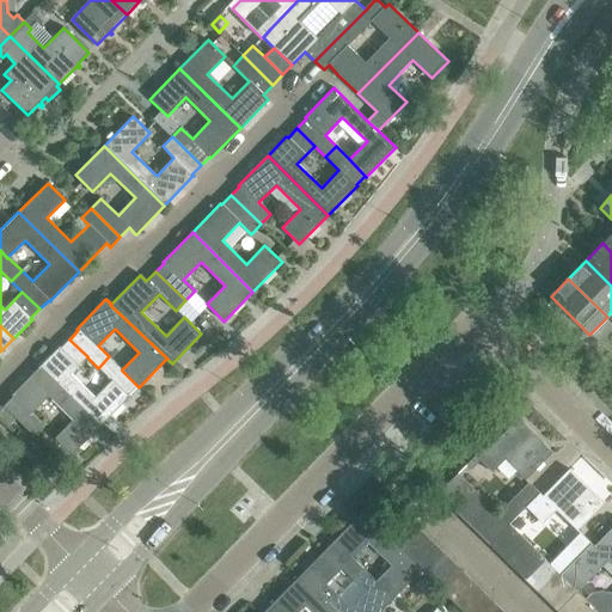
[(78,366),(87,357),(87,356),(69,340),(60,349),(59,347),(40,367),(101,426),(129,397),(128,396),(136,386),(139,387),(122,371),(122,369),(109,356),(98,368),(111,381),(93,399),(69,374),(78,366)]
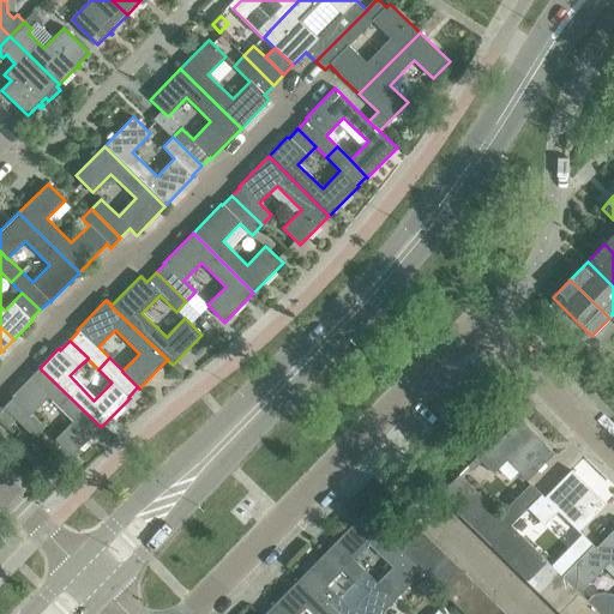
[(4,408),(32,437),(43,426),(31,415),(48,397),(73,421),(55,440),(72,457),(101,427),(40,368),(11,397),(12,399),(4,408)]
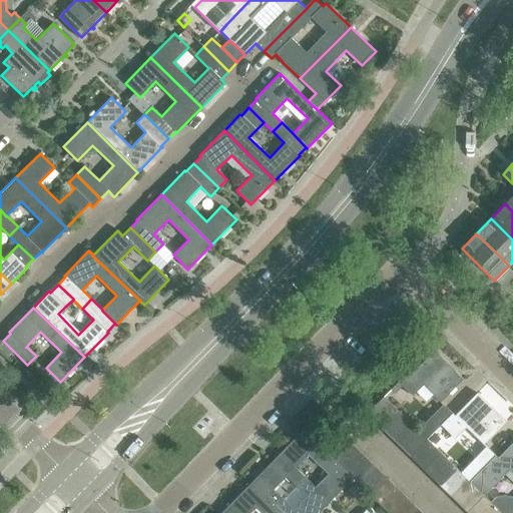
[(423,385),(440,402),(462,380),(434,352),(412,374),(409,371),(398,382),(412,396),(423,385)]
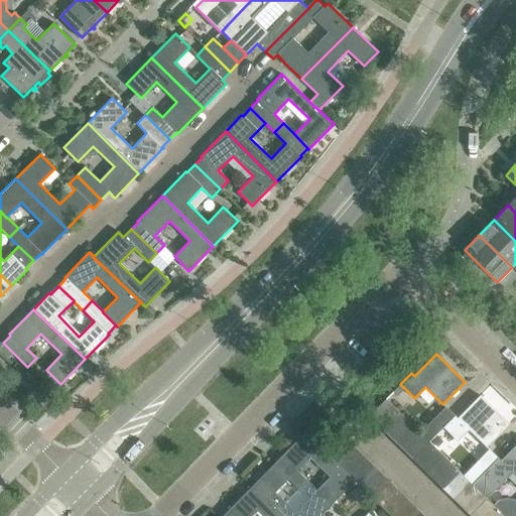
[(480,396),(457,419),(455,416),(428,442),(434,448),(448,433),(458,441),(469,430),(486,447),(509,424),(480,396)]
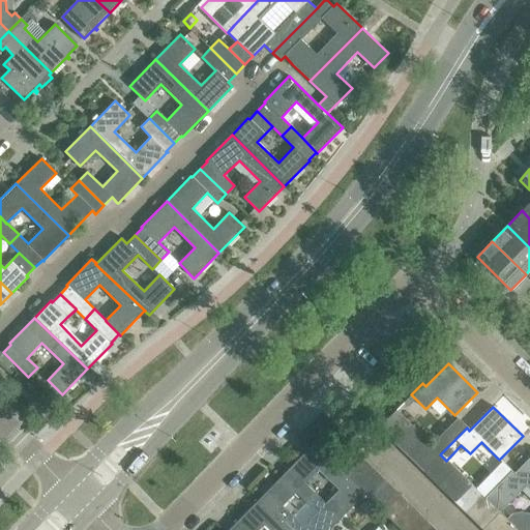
[(379,429),(388,437),(405,419),(395,411),(379,429)]
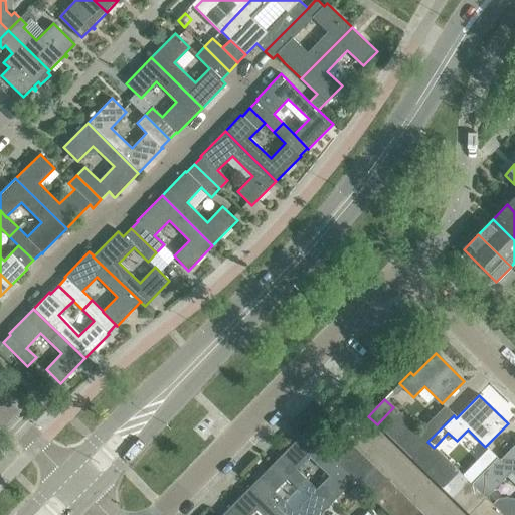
[(427,442),(454,415),(445,406),(418,433),(419,433),(427,441),(427,442)]
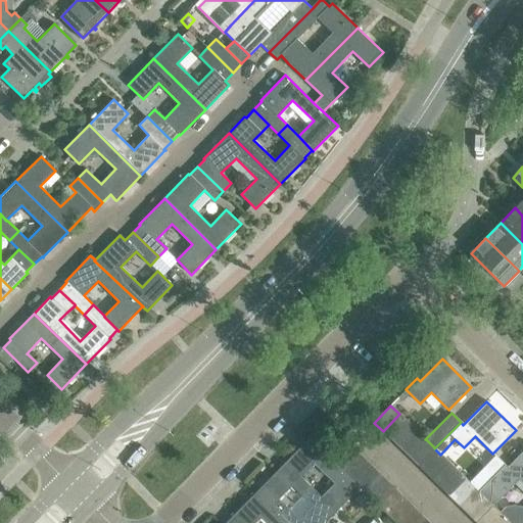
[(383,431),(391,440),(409,423),(399,414),(383,431)]
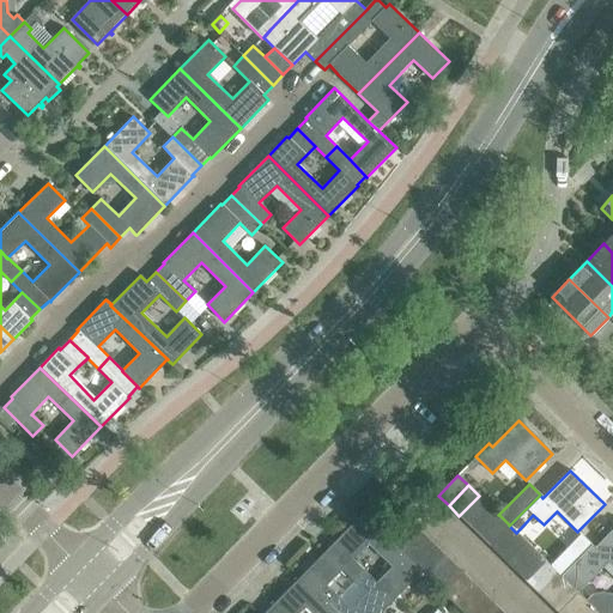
[(490,507),(479,496),(459,516),(469,526),(490,507)]
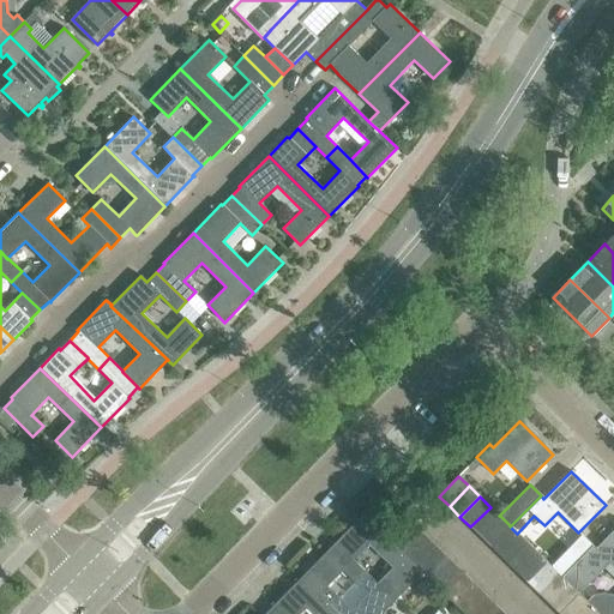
[(470,527),(480,536),(500,516),(499,516),(491,507),(470,527)]
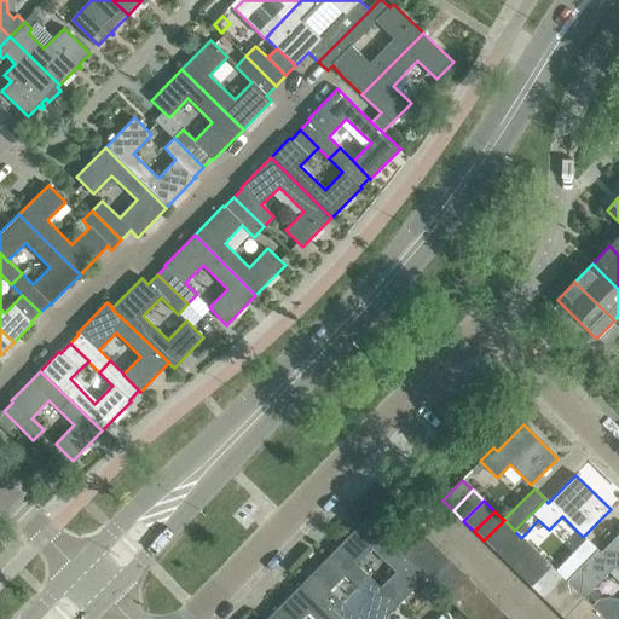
[(398,605),(424,577),(414,566),(394,548),(365,520),(329,556),(359,585),(368,576),(381,586),(398,605)]
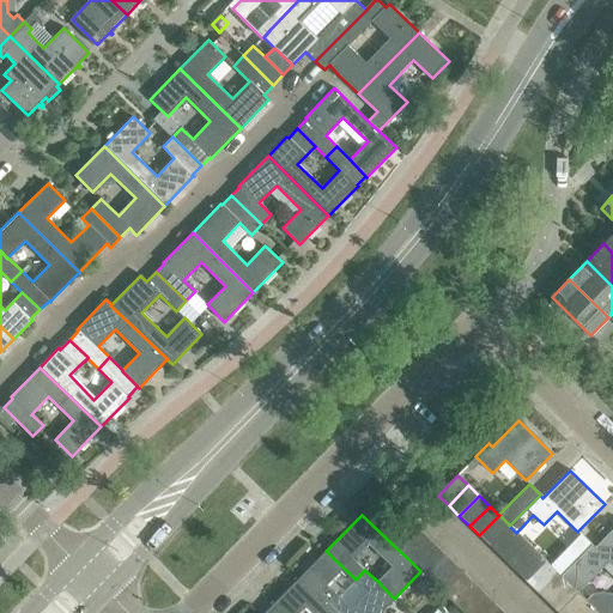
[(479,535),(489,545),(509,525),(499,515),(479,535)]
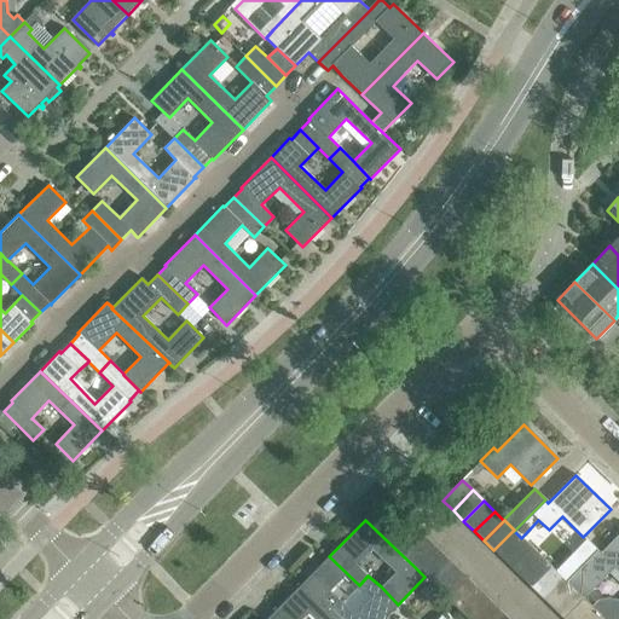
[(416,527),(394,548),(414,566),(434,545),(416,527)]
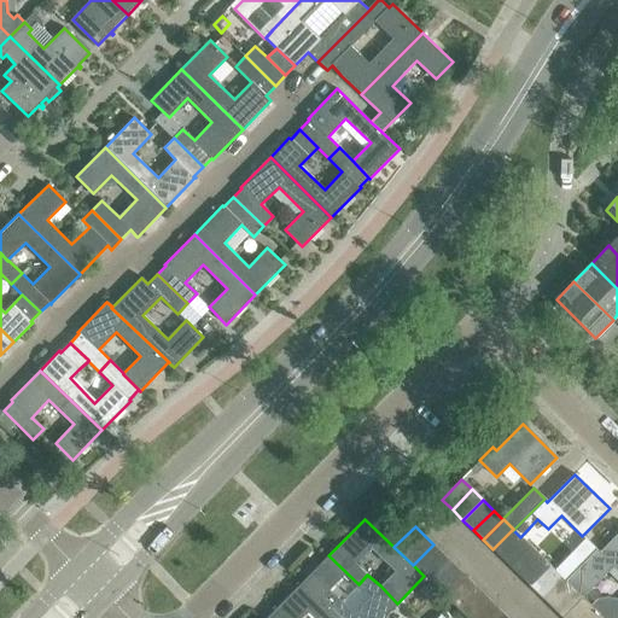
[(493,549),(502,558),(522,538),(520,537),(513,530),(513,529),(493,549)]
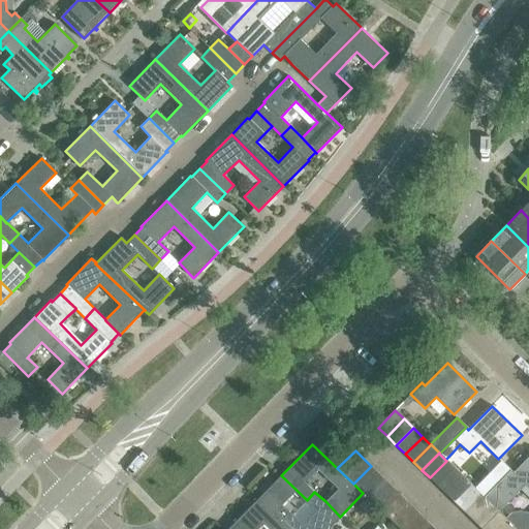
[(484,497),(490,502),(498,511),(525,485),(528,488),(528,456),(512,473),(510,470),(499,481),(484,497)]
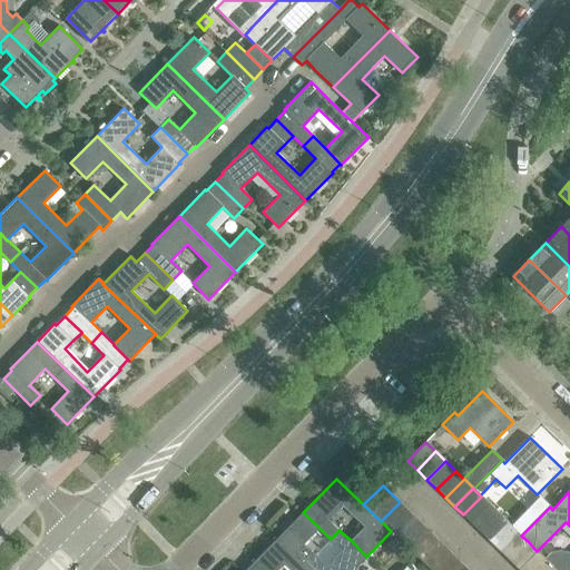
[(471,523),(490,504),(481,497),(463,514),(471,523)]
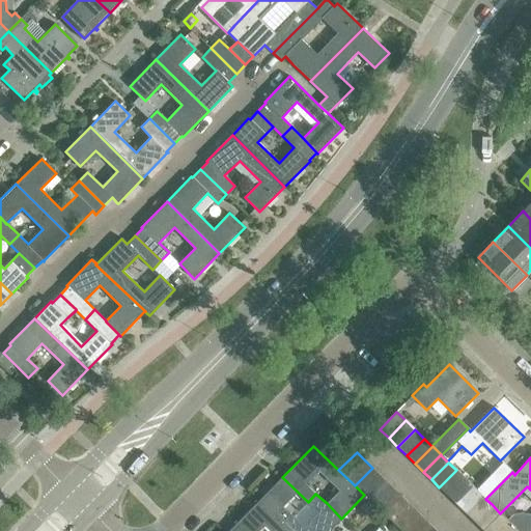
[(485,499),(501,483),(512,472),(503,463),(476,490),(482,496),(485,499)]
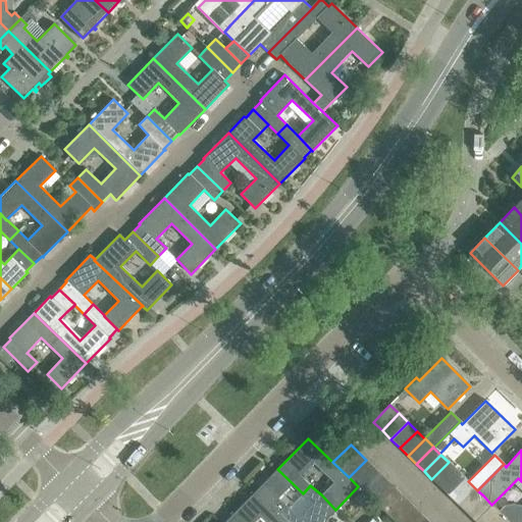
[(380,474),(366,460),(349,477),(358,486),(363,491),(380,474)]
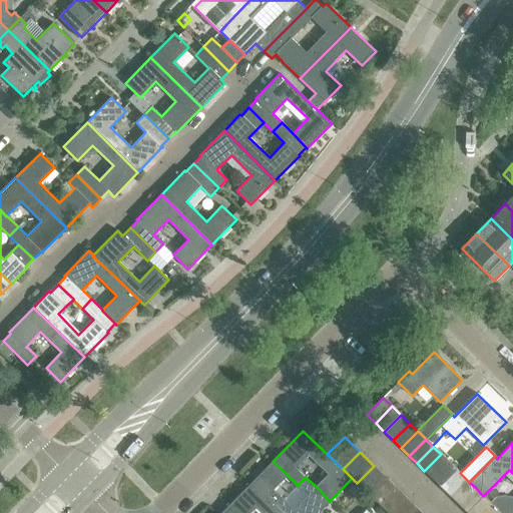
[(424,471),(433,479),(449,462),(441,454),(424,471)]
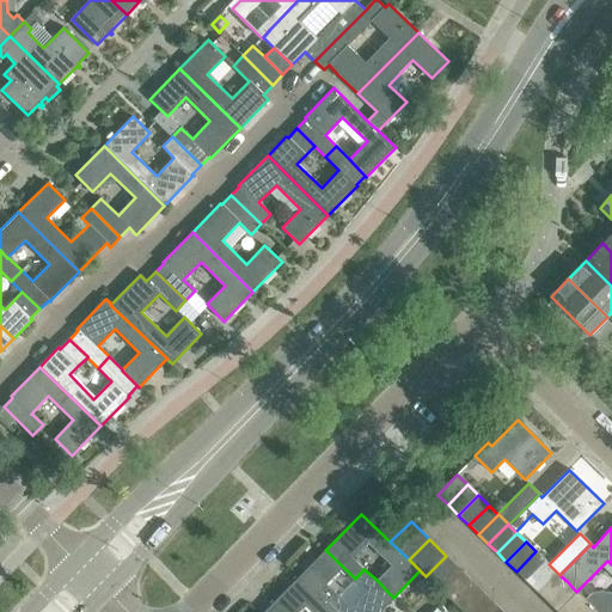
[(355,579),(325,550),(298,577),(332,611),(379,611),(393,598),(377,580),(363,569),(355,579)]
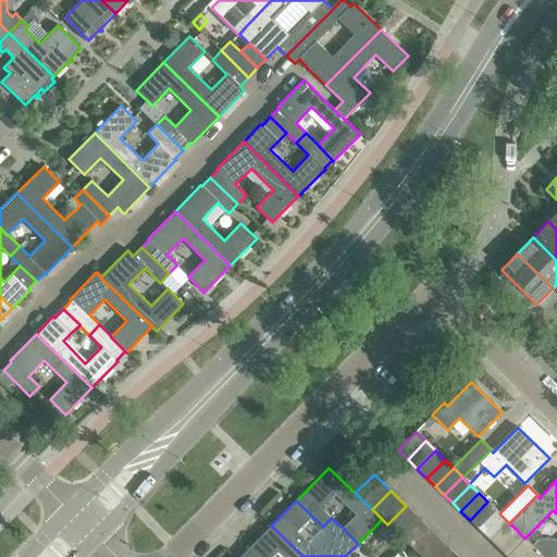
[(470,520),(479,529),(497,510),(487,502),(470,520)]
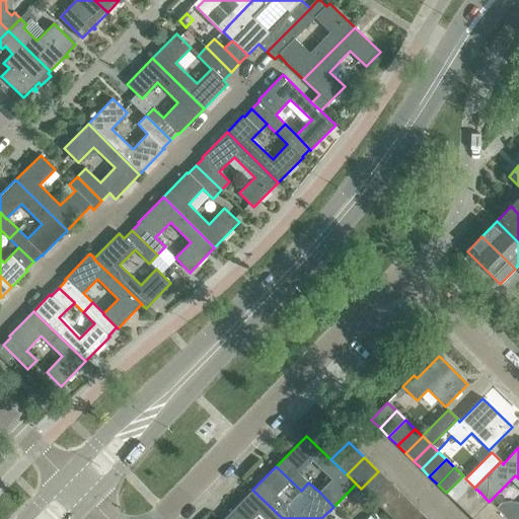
[(376,503),(393,486),(378,471),(361,489),(376,503)]
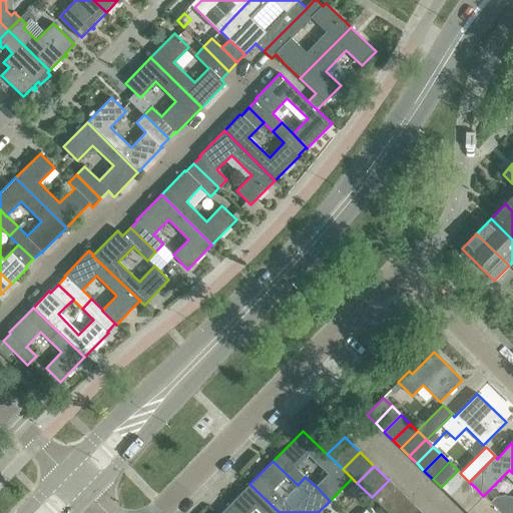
[(450,496),(466,479),(460,473),(458,470),(441,487),(450,496)]
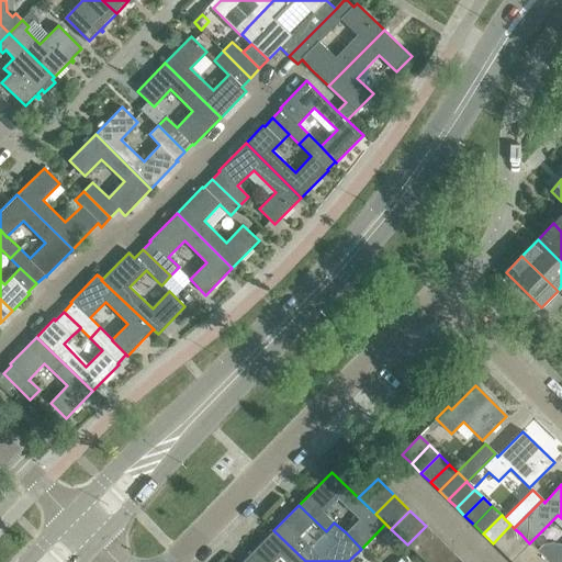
[(493,543),(502,552),(520,534),(514,528),(510,525),(493,543)]
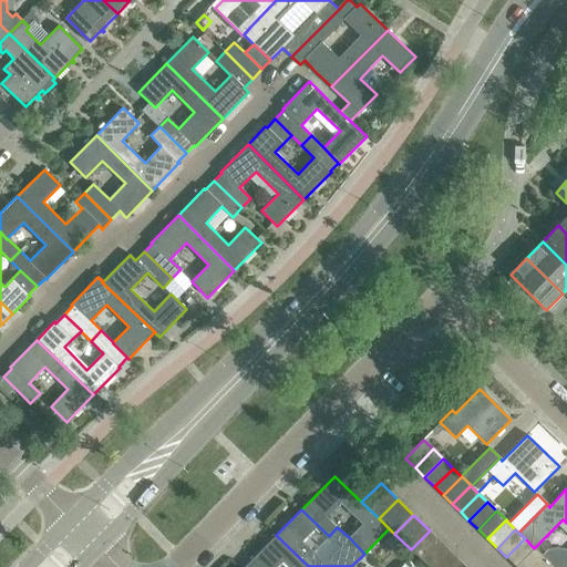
[(437,539),(430,531),(411,549),(420,558),(437,539)]
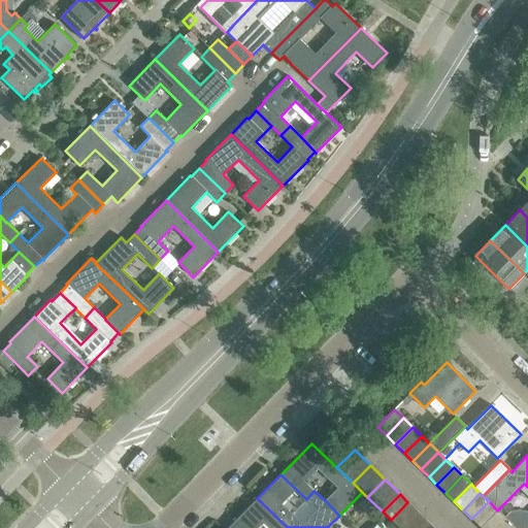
[(227,527),(287,527),(257,498),(227,527)]
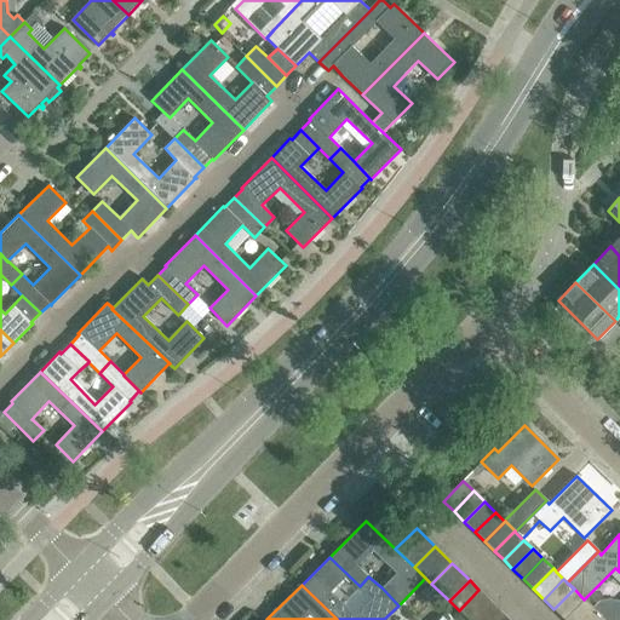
[(437,593),(430,586),(422,593),(430,602),(437,593)]
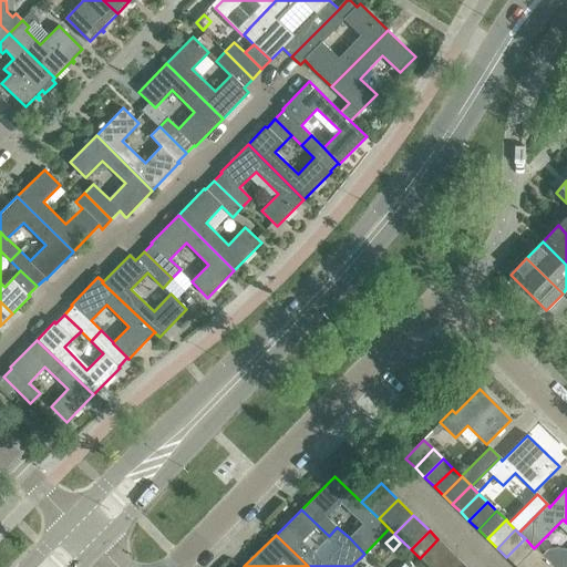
[(506,557),(516,566),(534,548),(525,538),(506,557)]
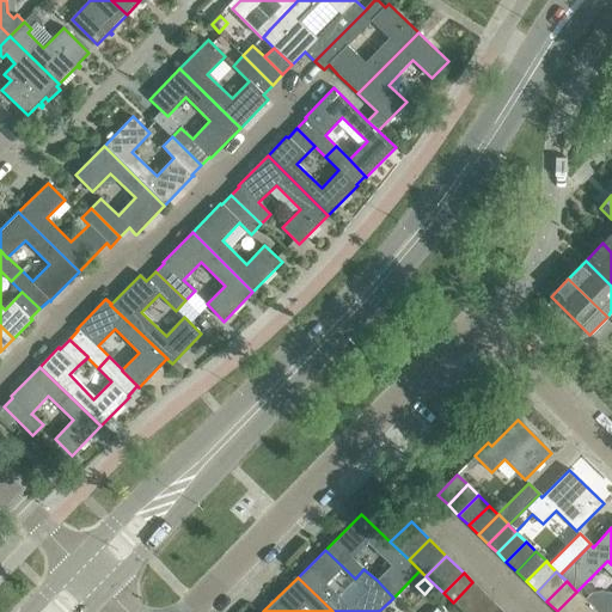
[(464,611),(483,593),(472,582),(453,603),(461,611),(464,611)]
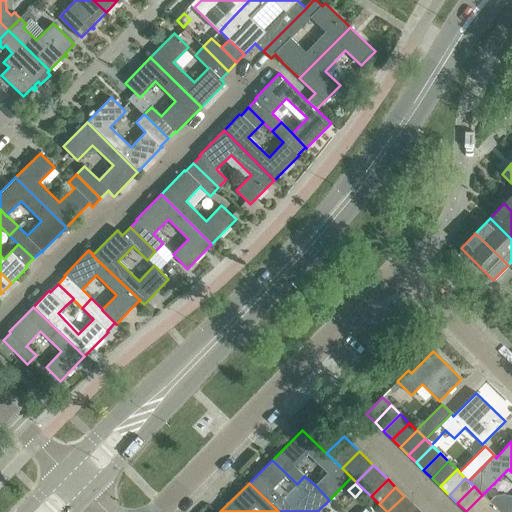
[(482,511),(491,503),(482,495),(466,511),(482,511)]
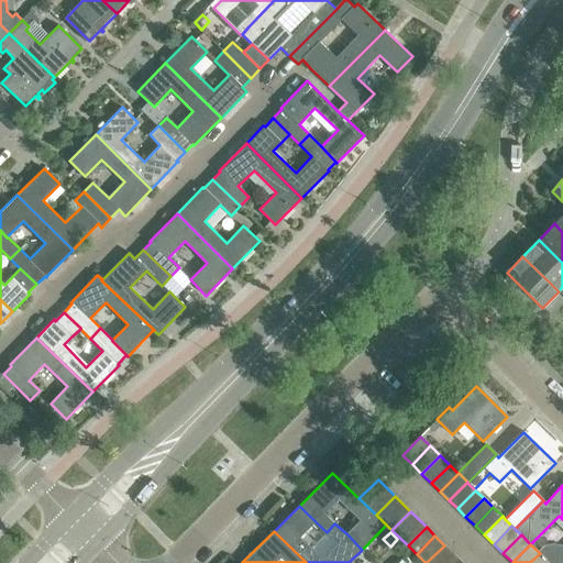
[(451,562),(457,558),(444,545),(427,562),(451,562)]
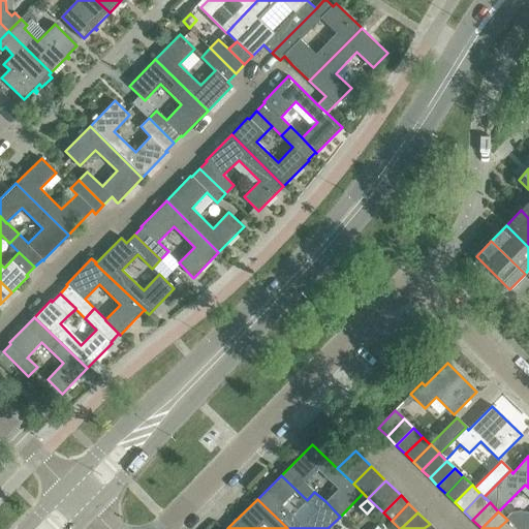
[(498,528),(515,528),(516,528),(507,520),(498,528)]
